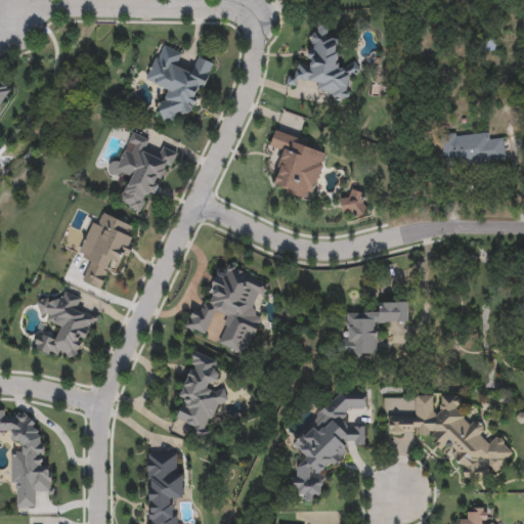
[(346,99),(316,93),(317,84),(298,80),(297,87),(289,86),(294,62),(307,66),(315,28),(341,33),(335,63),(358,69),(356,77),(350,76),(346,99)]
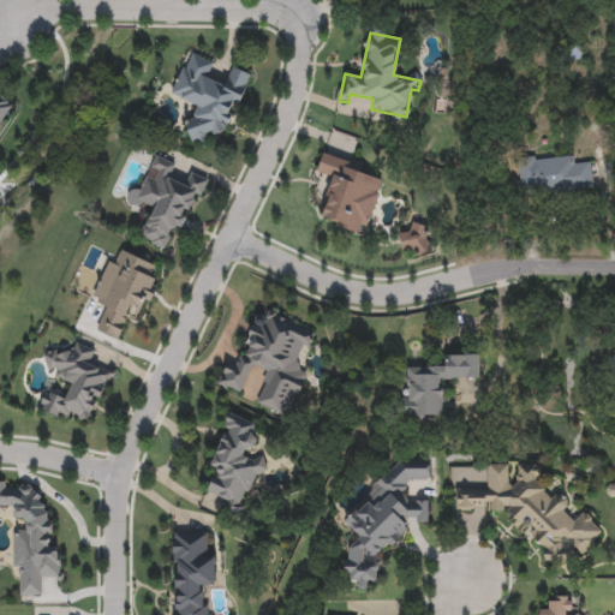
[(250,75),(226,136),(214,131),(208,145),(185,137),(198,107),(171,96),(189,53),(213,63),(207,79),(225,87),(232,67),(250,75)]
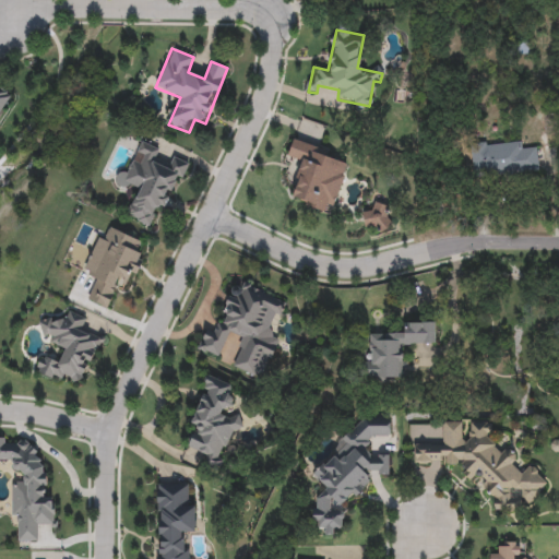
[(0,90),(10,96),(0,113),(0,90)]
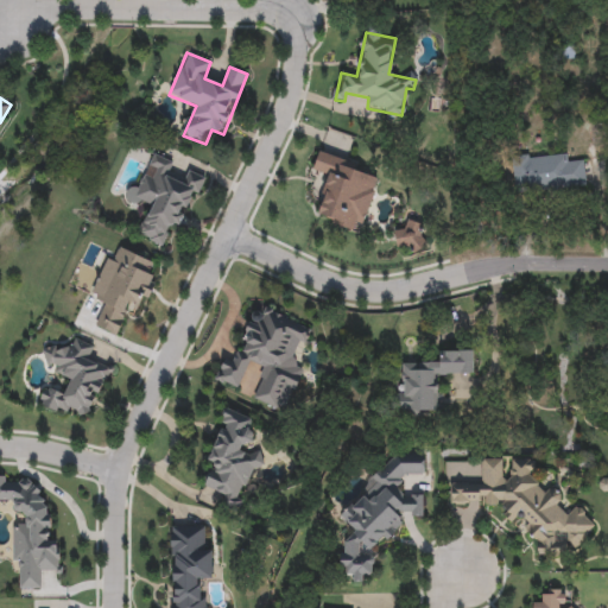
[(587,185),(515,194),(512,162),(582,153),(587,185)]
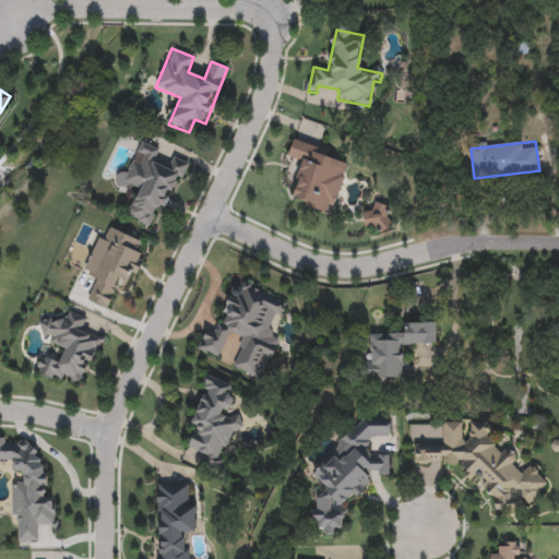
[(188,163),(168,210),(158,206),(150,226),(127,216),(138,190),(115,181),(119,171),(128,175),(141,142),(159,150),(155,159),(170,166),(174,157),(188,163)]
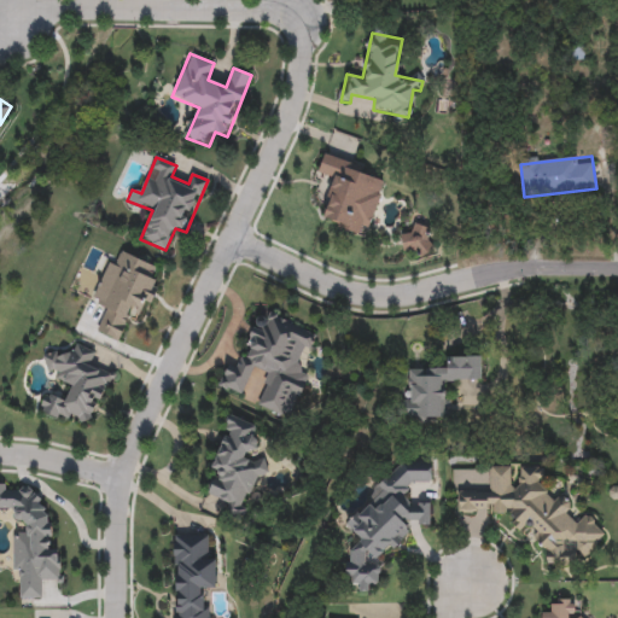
[(322,222),(333,179),(318,175),(322,157),(385,174),(368,235),(322,222)]
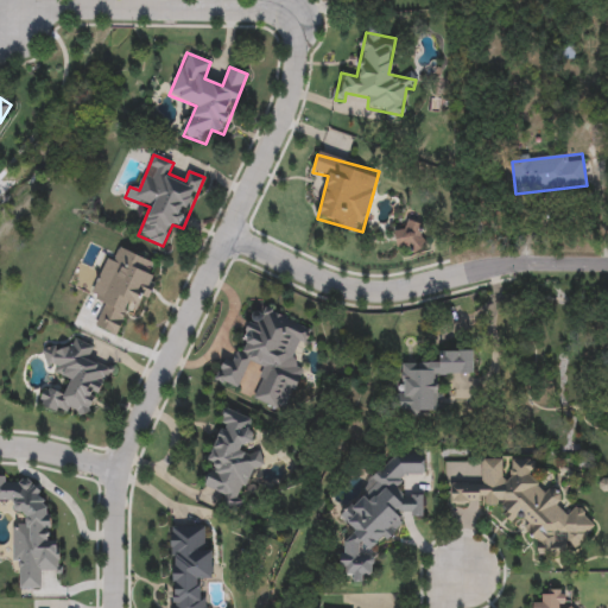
[(116,335),(95,325),(105,301),(92,296),(107,258),(114,260),(120,248),(154,263),(149,276),(157,279),(145,306),(131,301),(116,335)]
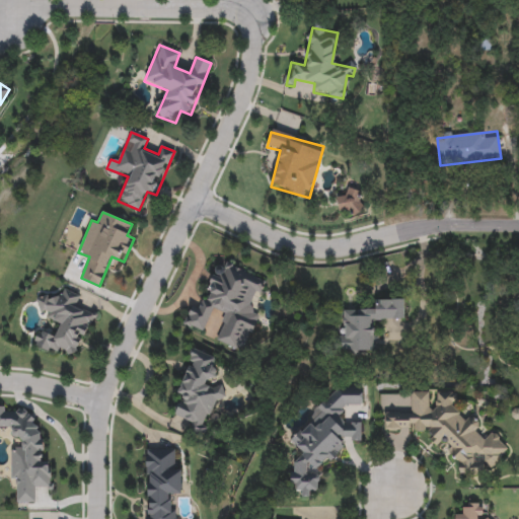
[(265,283),(251,310),(261,315),(241,353),(215,340),(227,316),(213,309),(202,332),(183,323),(193,306),(199,309),(222,262),(265,283)]
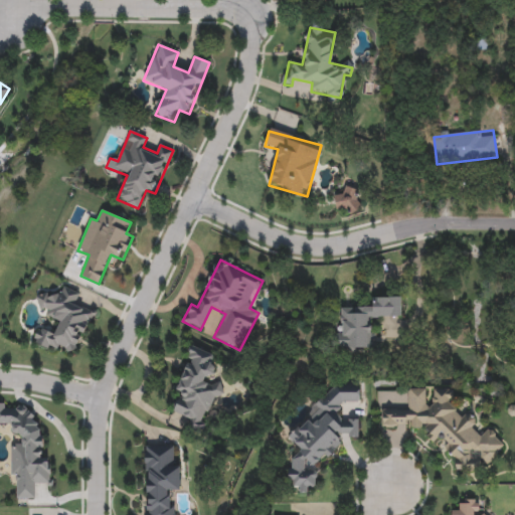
[(93,312),(73,357),(33,340),(38,328),(54,335),(60,320),(34,309),(41,293),(58,300),(63,287),(79,294),(74,305),(93,312)]
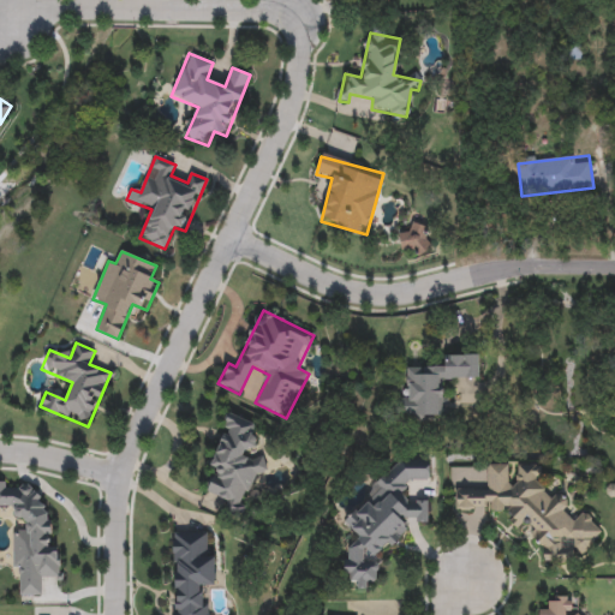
[(478,378),(443,378),(443,417),(396,417),(396,398),(407,398),(407,368),(445,368),(443,356),(478,356),(478,378)]
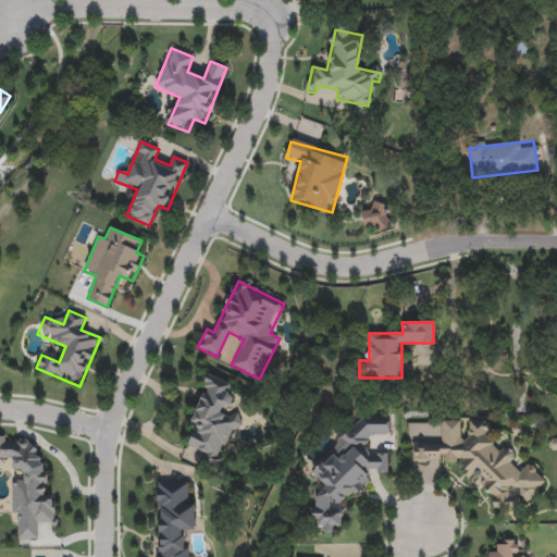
[(234,384),(225,412),(236,417),(220,468),(203,462),(206,453),(189,447),(196,424),(192,423),(207,375),(234,384)]
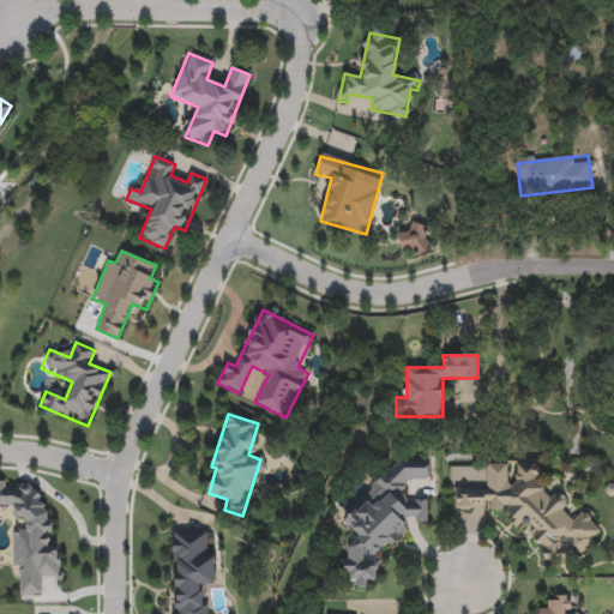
[(429,459),(428,480),(405,479),(404,495),(409,500),(428,501),(427,522),(408,521),(407,533),(373,559),(377,564),(375,581),(366,588),(355,588),(344,572),(345,548),(357,539),(343,521),(368,501),(369,483),(403,457),(429,459)]
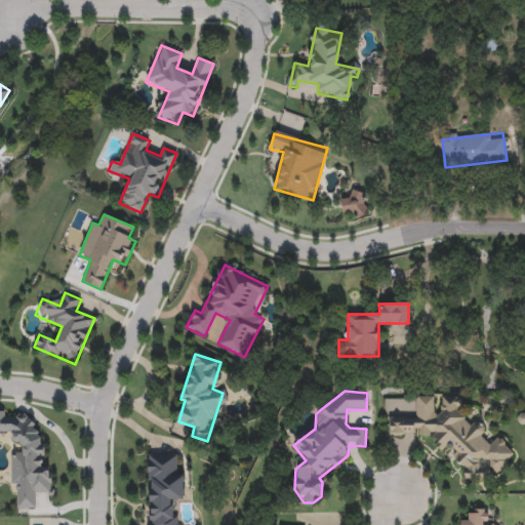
[(389,435),(390,417),(415,417),(416,397),(434,397),(434,405),(441,397),(460,398),(461,400),(461,410),(468,423),(485,423),(485,440),(506,440),(515,460),(481,479),(467,479),(453,453),(453,449),(448,449),(441,452),(433,435),(389,435)]
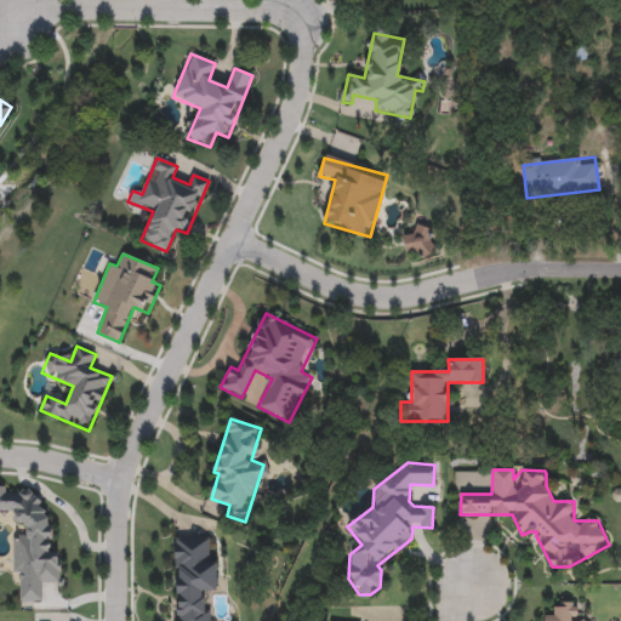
[(20,602),(20,575),(12,575),(12,537),(26,537),(26,525),(15,525),(15,512),(0,512),(0,489),(45,489),(46,553),(60,553),(60,584),(44,584),(44,602),(20,602)]
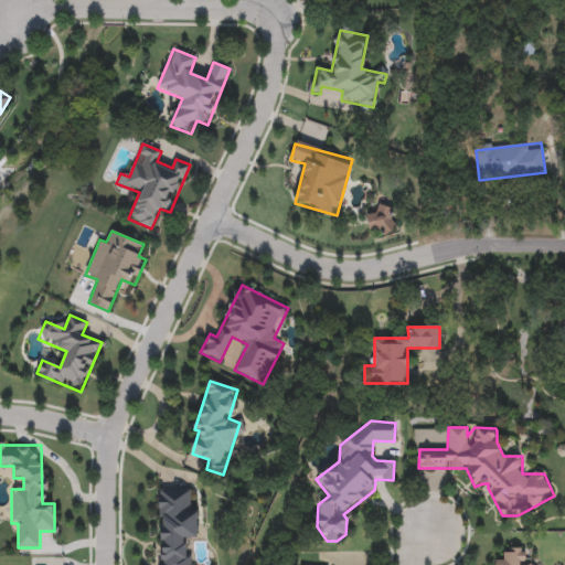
[(158,564),(159,489),(190,489),(189,512),(198,512),(198,539),(189,539),(189,564),(158,564)]
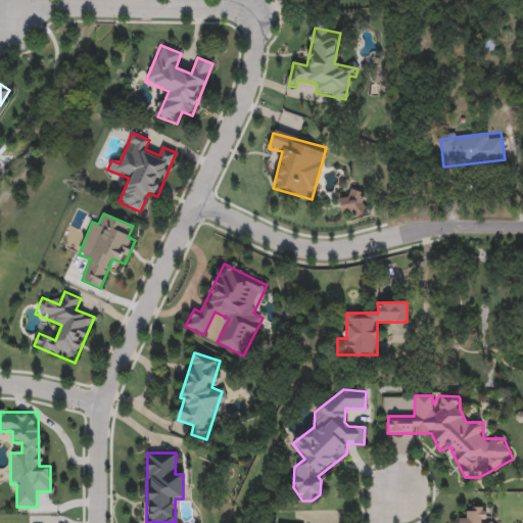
[(458,522),(459,518),(467,519),(468,508),(488,509),(487,522),(458,522)]
